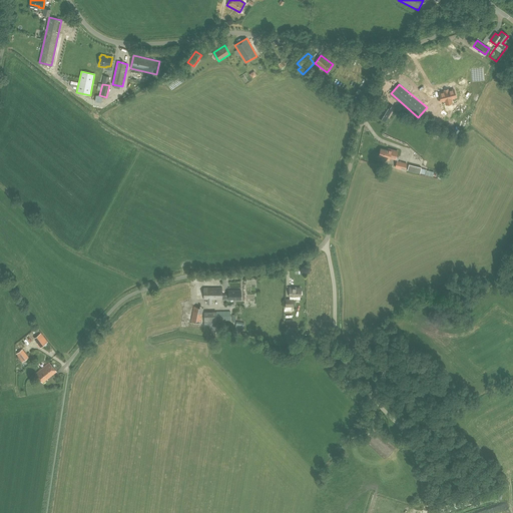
[(453,88),(438,90),(439,98),(443,98),(444,102),(450,101),(449,97),(454,97),(453,88)]
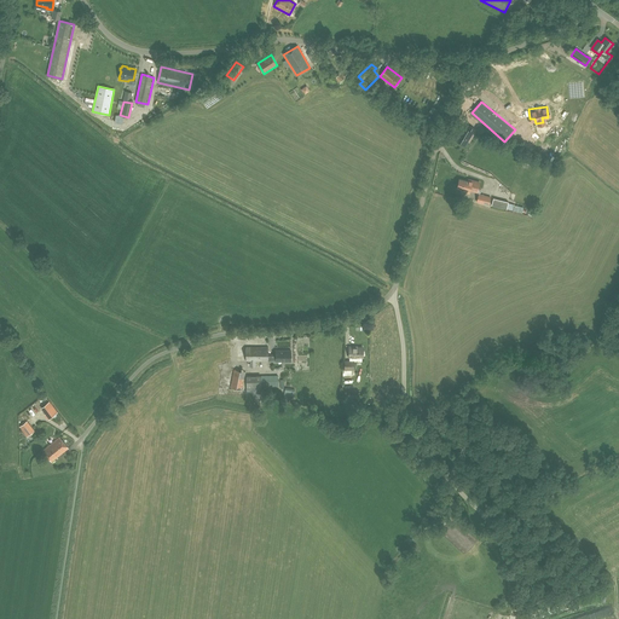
[(474,133),(476,129),(468,126),(467,128),(463,127),(455,139),(464,145),(473,133),(474,133)]
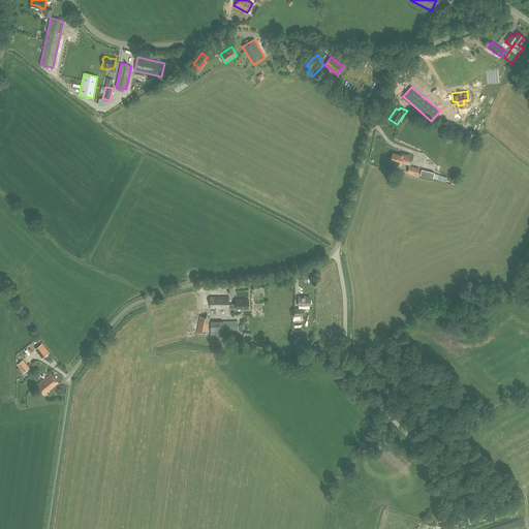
[(408,164),(410,156),(404,154),(403,156),(393,153),(391,160),(395,161),(394,163),(401,165),(402,162),(408,164)]
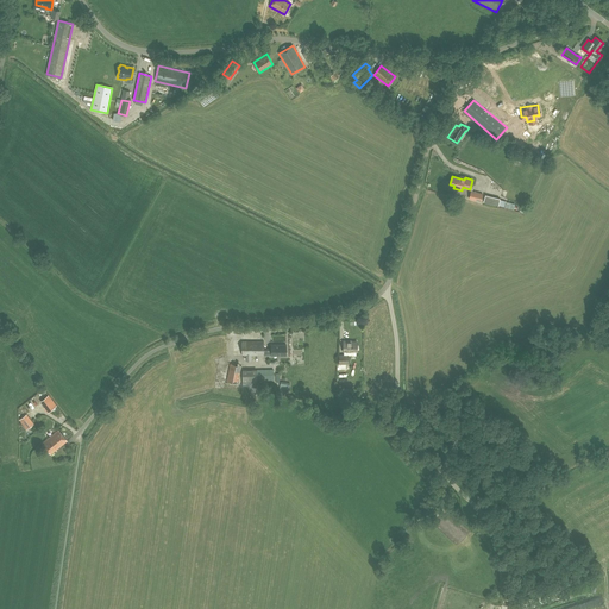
[(481,201),(483,194),(471,192),(469,199),(481,201)]
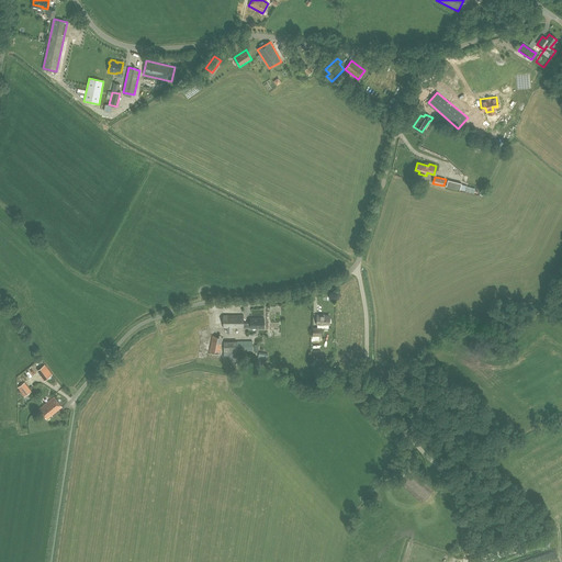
[(446,187),(460,190),(461,183),(448,180),(446,187)]
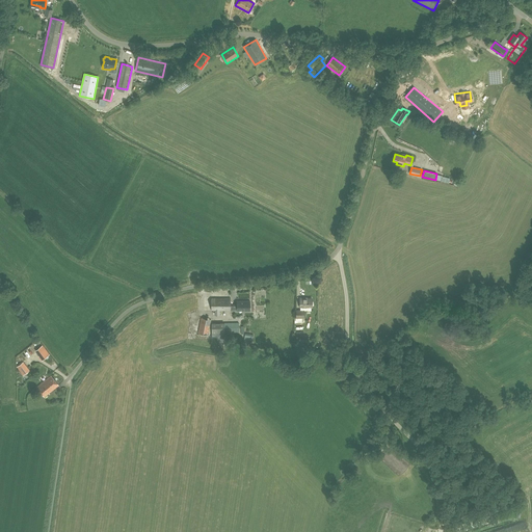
[(231,297),(211,298),(211,310),(215,310),(215,315),(219,315),(219,310),(231,311),(231,310),(231,304),(231,297)]
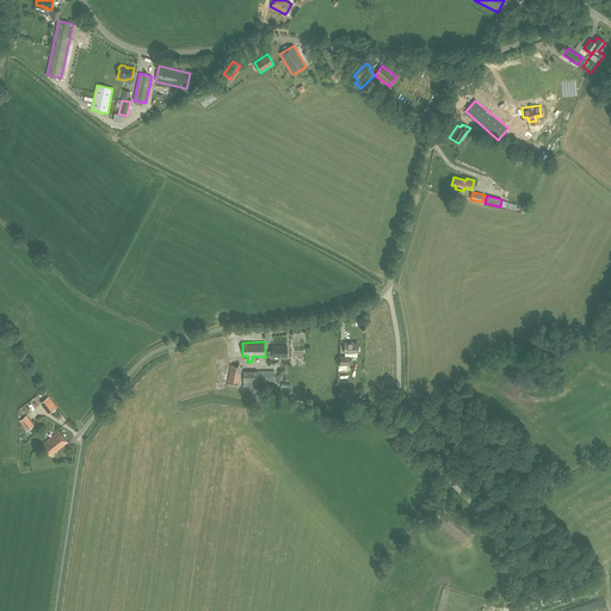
[(358,353),(358,343),(353,343),(345,341),(345,352),(345,356),(350,356),(350,357),(357,357),(357,353),(358,353)]
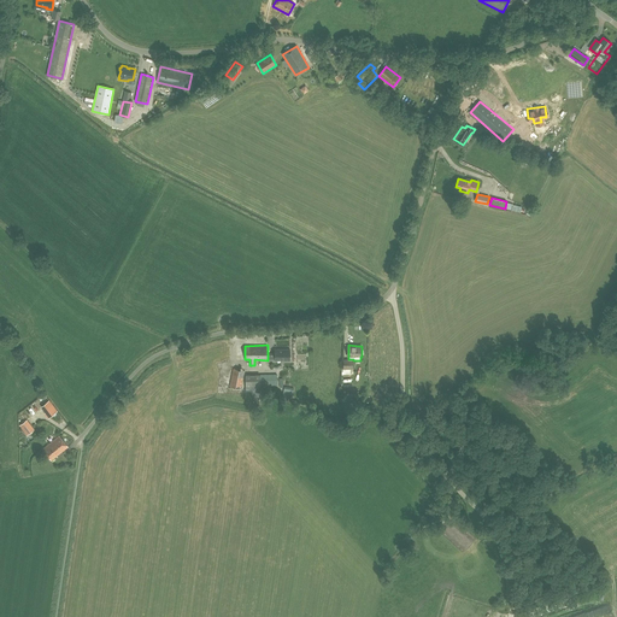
[(291,350),(275,350),(275,353),(268,353),(268,359),(275,359),(275,360),(291,360),(291,350)]
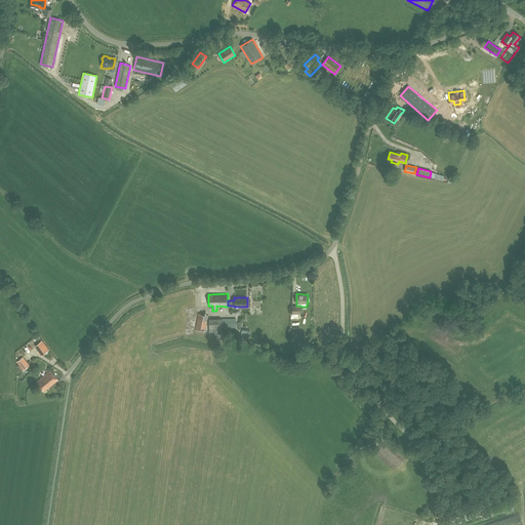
[(300,314),(300,306),(292,306),(292,314),(299,314),(300,314)]
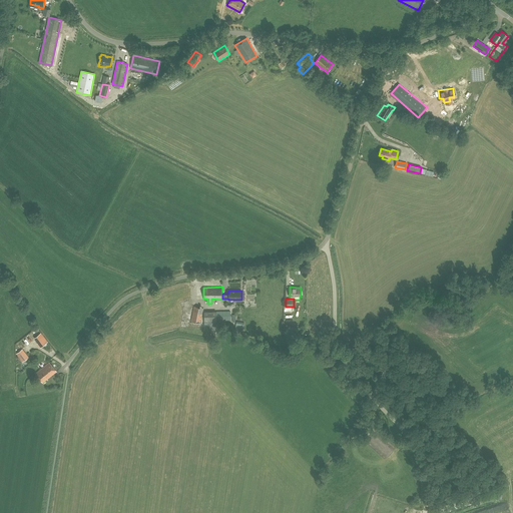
[(194,307),(193,312),(190,321),(200,323),(202,313),(203,308),(194,307)]
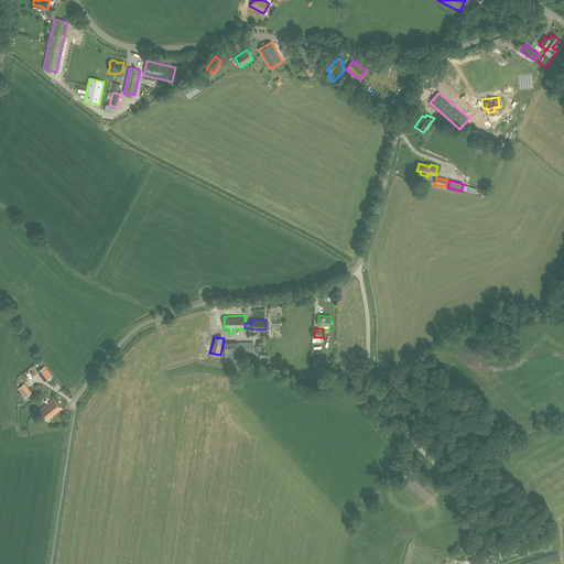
[(253,342),(238,343),(238,353),(253,353),(253,342)]
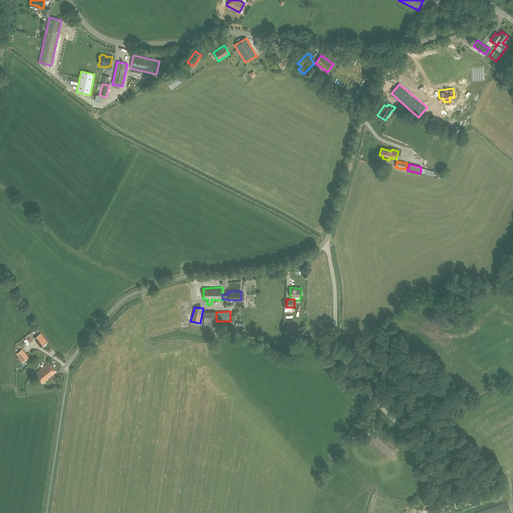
[(216,312),(203,312),(203,327),(216,327),(216,312)]
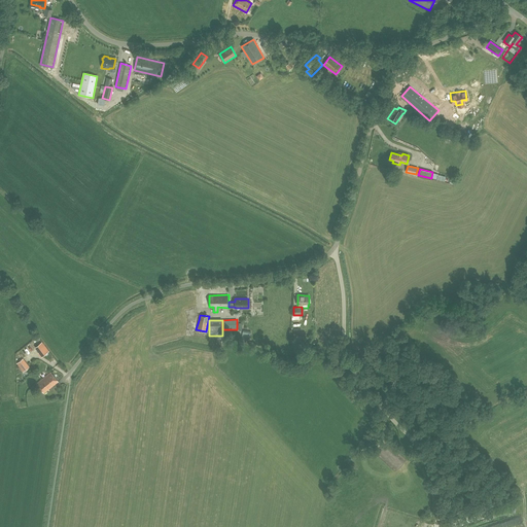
[(49,351),(42,342),(35,347),(38,352),(38,353),(41,357),(49,351)]
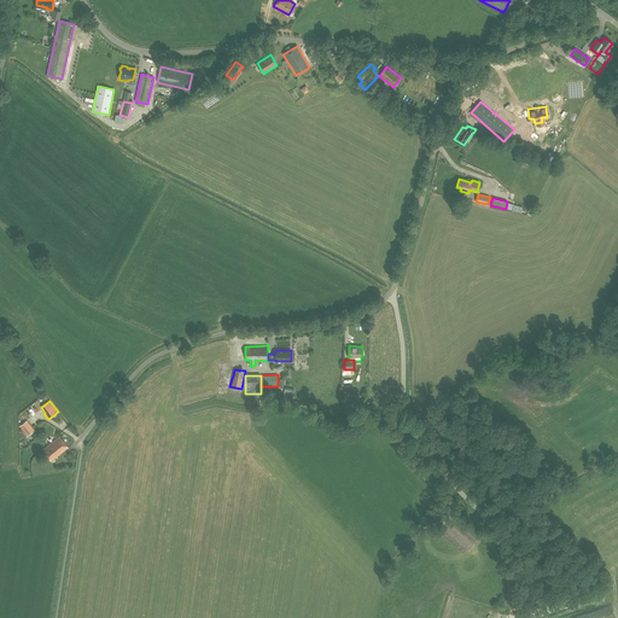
[(28,436),(34,430),(27,421),(21,426),(28,436)]
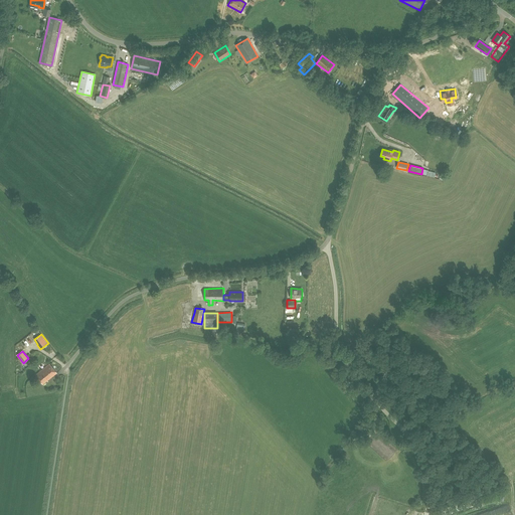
[(49,363),(42,369),(50,378),(57,372),(49,363)]
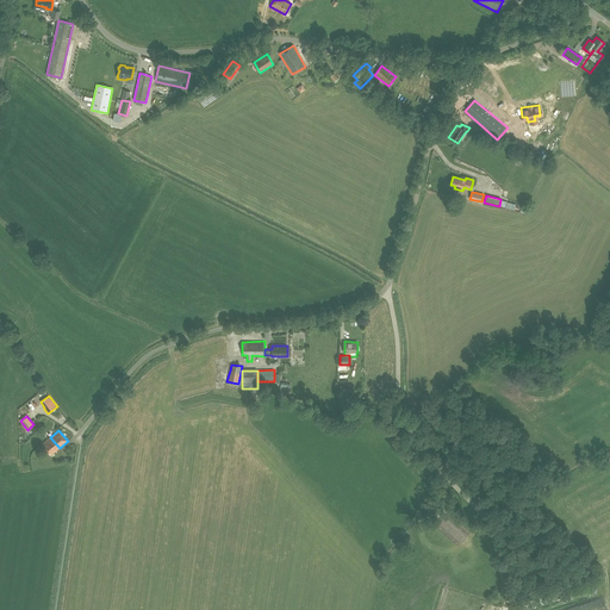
[(51,455),(60,448),(50,437),(42,444),(51,455)]
